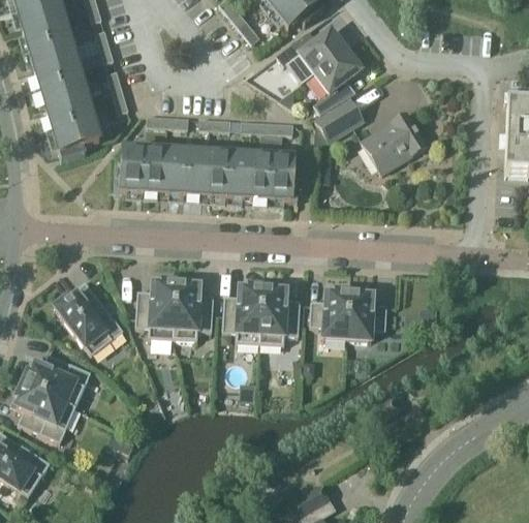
[(13,0),(61,160),(85,153),(84,147),(98,142),(57,0),(13,0)]
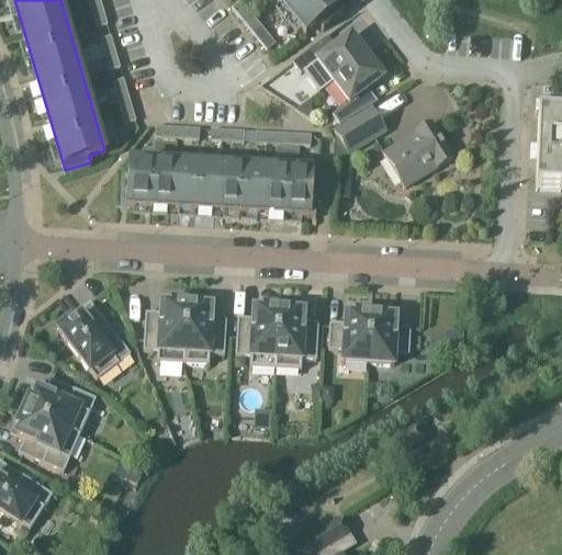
[(89,0),(97,23),(108,21),(101,0),(89,0)]
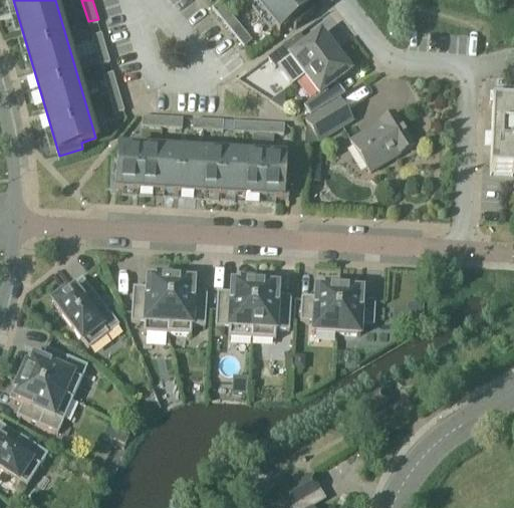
[(212,3),(244,42),(252,35),(223,0),(216,0),(212,3)]
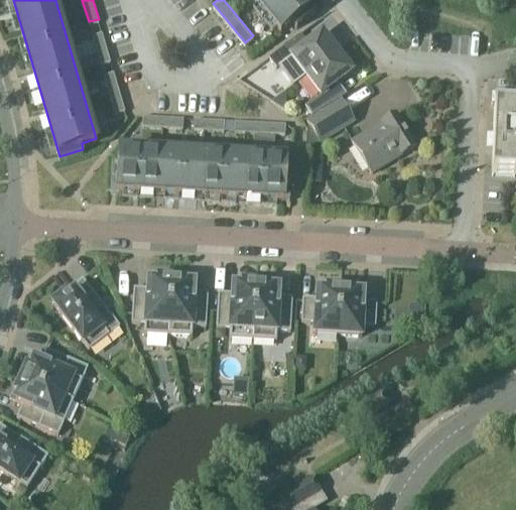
[(256,0),(280,28),(292,18),(296,24),(315,8),(308,0),(256,0)]
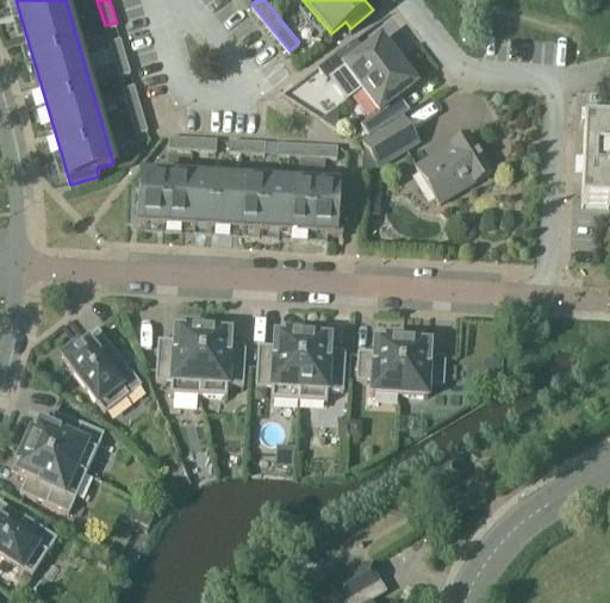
[(361,84),(400,53),(390,38),(386,41),(380,33),(356,51),(348,41),(317,63),(327,75),(344,61),(361,84)]
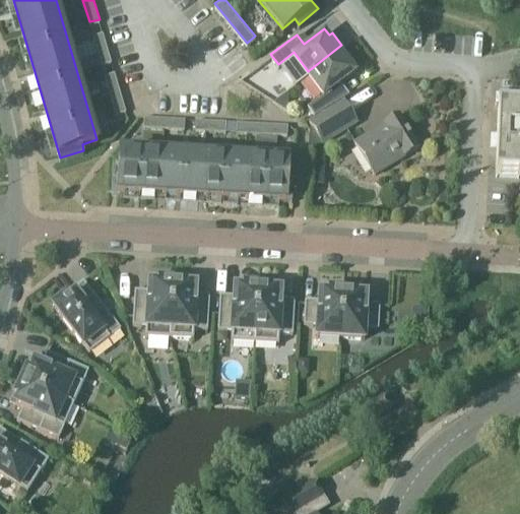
[(92,33),(101,62),(111,59),(103,29),(92,33)]
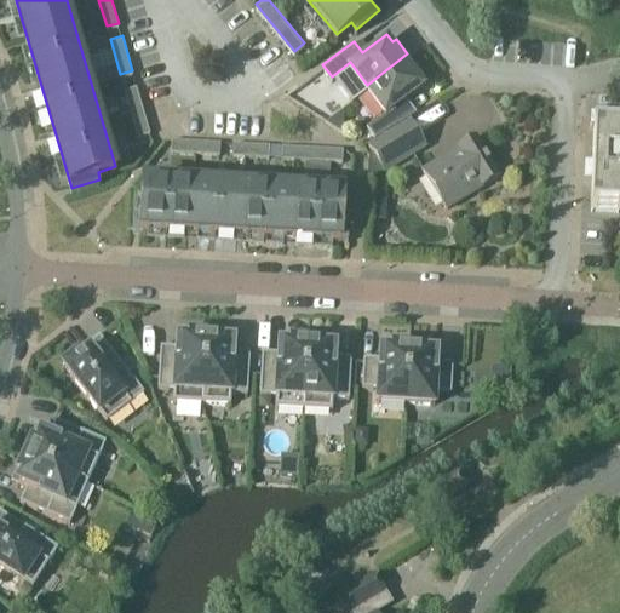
[(407,53),(367,85),(385,108),(366,122),(374,132),(407,113),(397,99),(422,80),(415,73),(420,70),(407,53)]
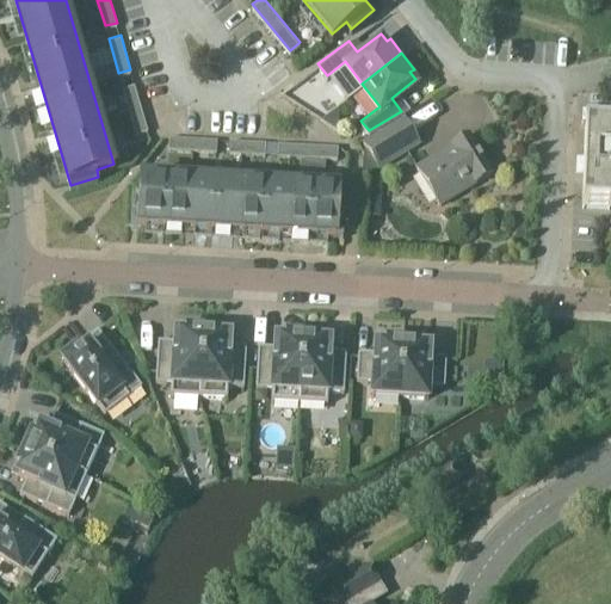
[(122,85),(136,130),(148,127),(134,81),(122,85)]
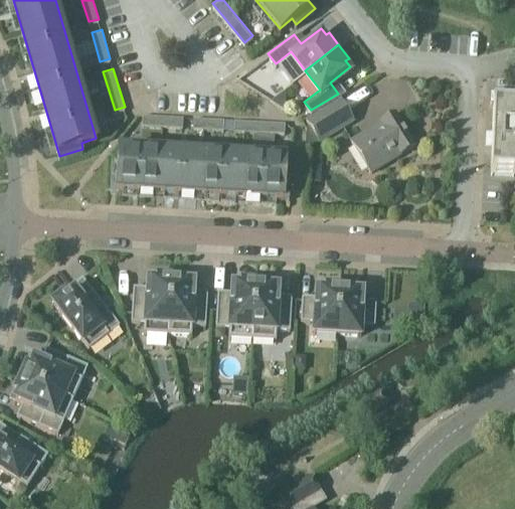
[(514,87),(494,87),(490,171),(514,171),(514,87)]
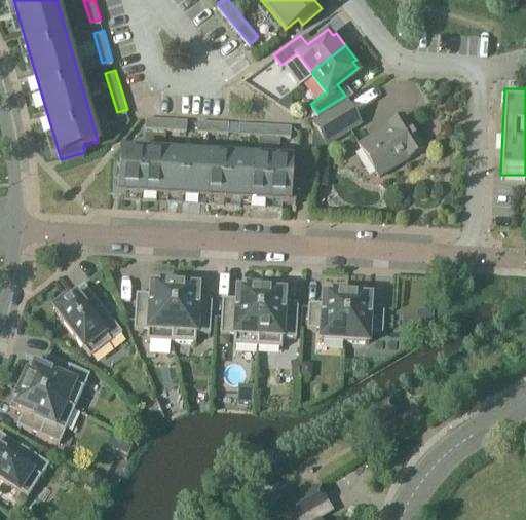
[(312,118),(326,141),(361,119),(347,98),(312,118)]
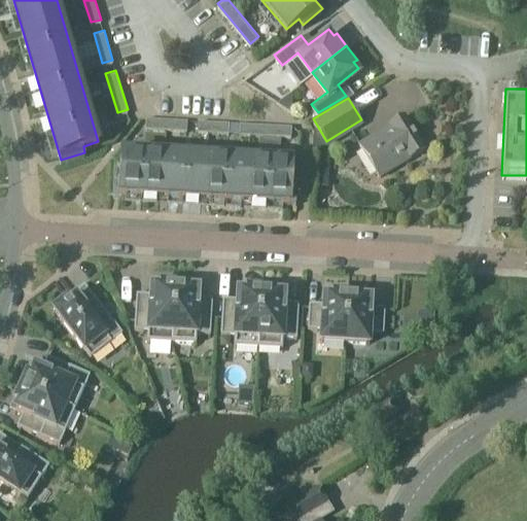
[(364,176),(377,169),(379,172),(410,154),(424,145),(405,112),(389,122),(359,140),(360,142),(348,149),(364,176)]
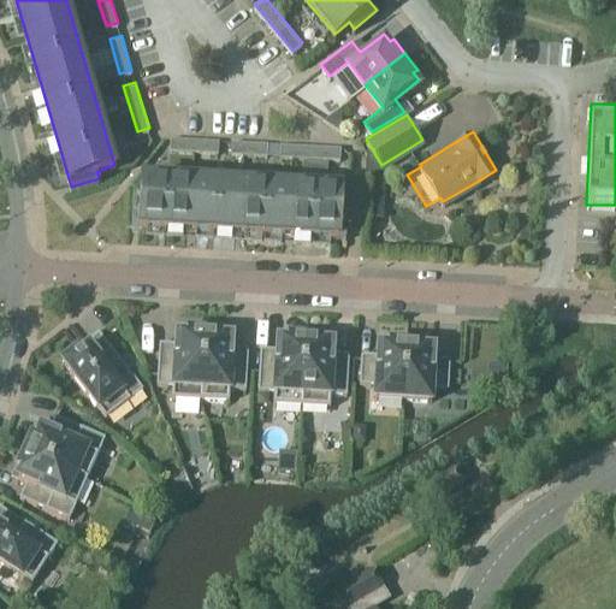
[(170,146),(218,149),(219,136),(171,134),(170,146)]
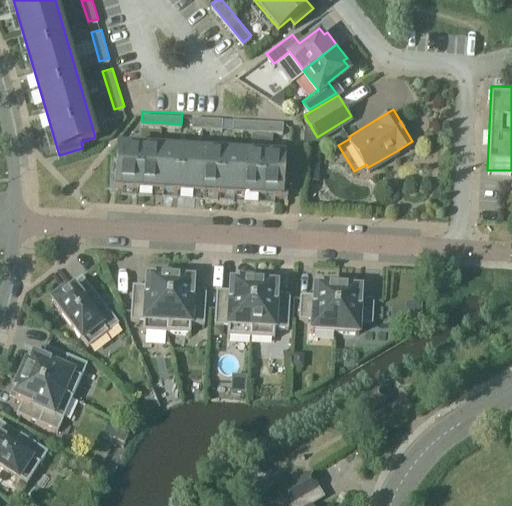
[(222,116),(192,114),(192,124),(222,126),(222,116)]
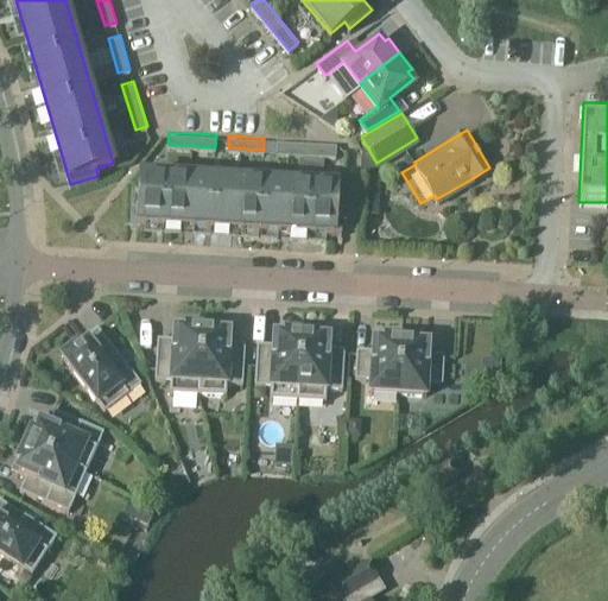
[(336,141),(277,138),(276,150),(336,153),(336,141)]
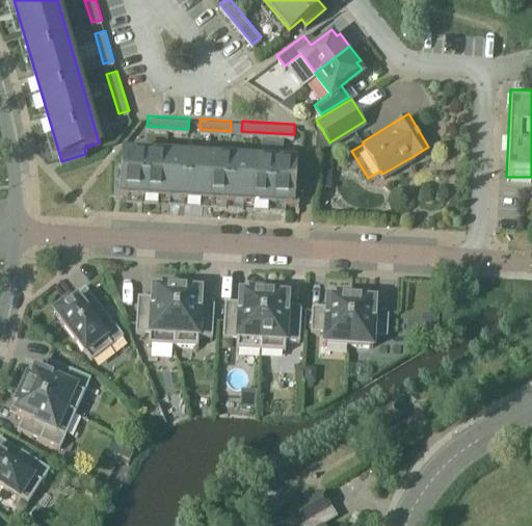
[(294,161),(229,158),(229,153),(217,152),(217,157),(123,152),(122,167),(115,167),(113,193),(298,204),(300,178),(293,177),(294,161)]
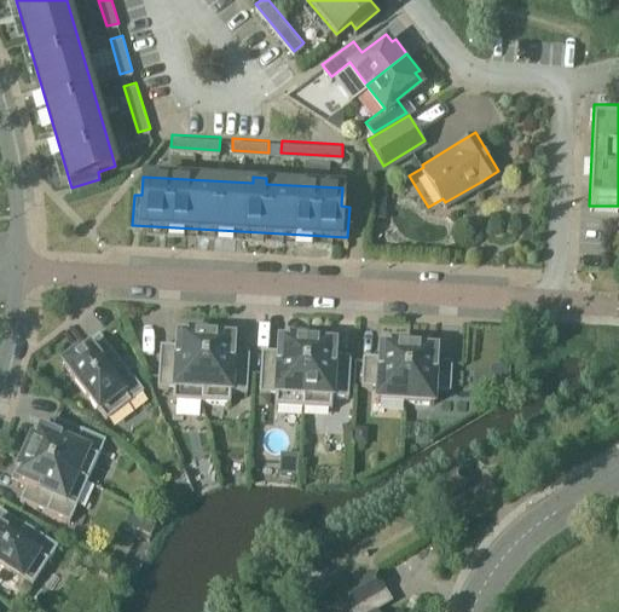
[(372,177),(372,196),(387,196),(387,177),(372,177)]
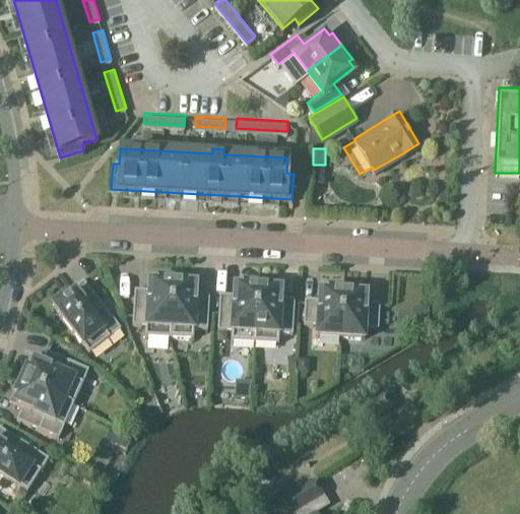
[(170,334),(173,275),(157,274),(157,279),(148,278),(148,286),(134,285),(132,321),(146,322),(145,332),(170,334)]
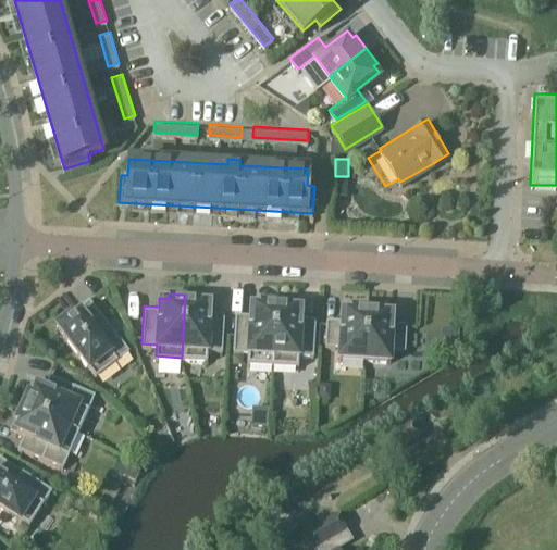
[(185,295),(182,358),(207,359),(208,348),(222,348),(224,310),(210,309),(210,301),(201,301),(201,296),(185,295)]
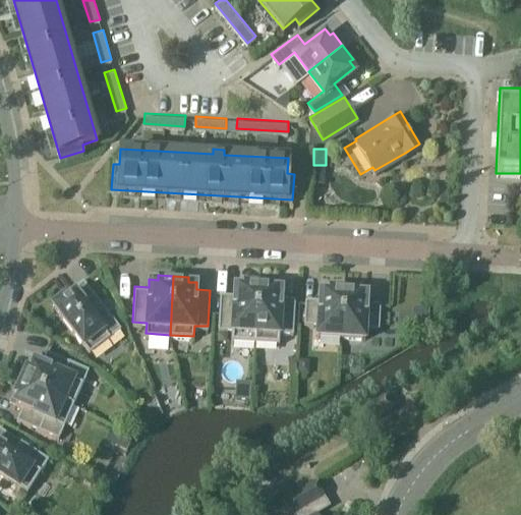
[(66,291),(53,301),(91,349),(122,325),(83,277),(72,286),(74,289),(68,294),(66,291)]
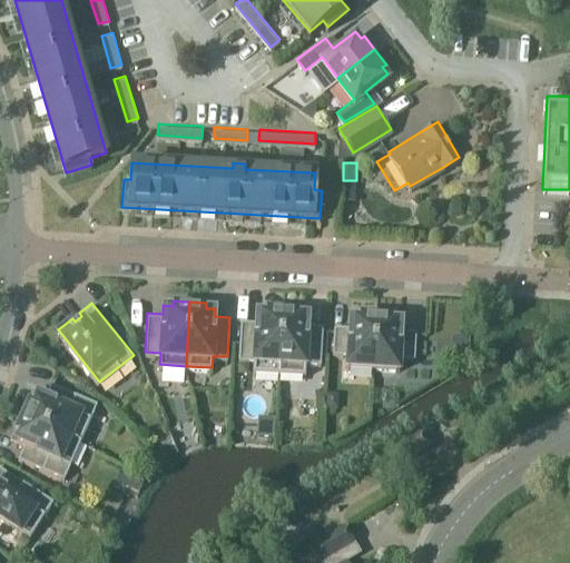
[(279,371),(283,307),(266,306),(266,312),(256,310),(256,318),(241,318),(238,357),(254,358),(253,369),(279,371)]
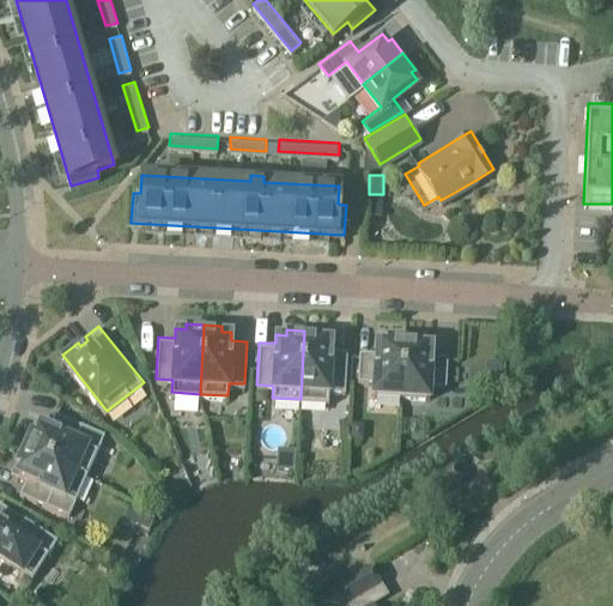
[(304,331),(301,399),(328,401),(329,388),(345,389),(347,347),(332,346),(332,338),(322,337),(322,332),(304,331)]
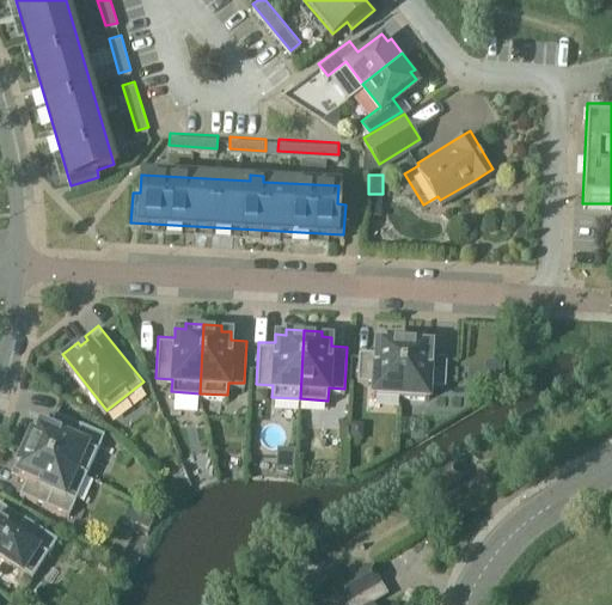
[(401,392),(404,336),(386,335),(386,341),(375,340),(375,348),(359,347),(357,377),(373,378),(372,390),(401,392)]
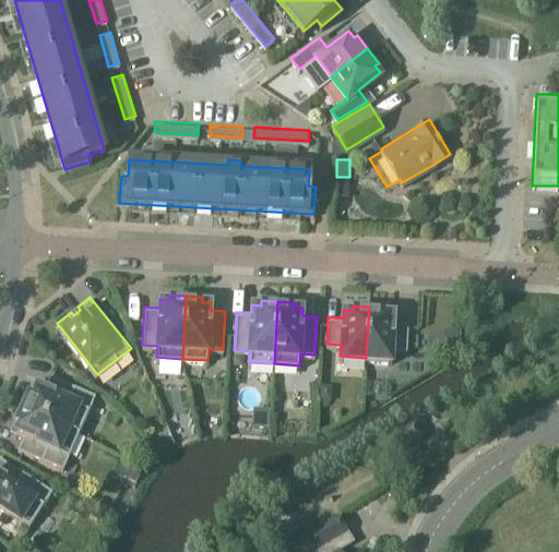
[(369,307),(366,358),(392,359),(392,348),(407,348),(408,322),(394,321),(394,313),(384,312),(385,307),(369,307)]
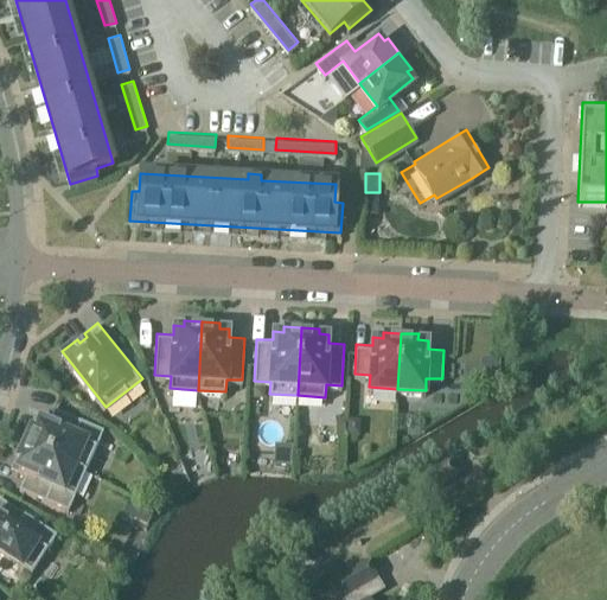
[(24,440),(87,467),(104,427),(55,406),(49,420),(40,416),(37,426),(31,423),(24,440)]
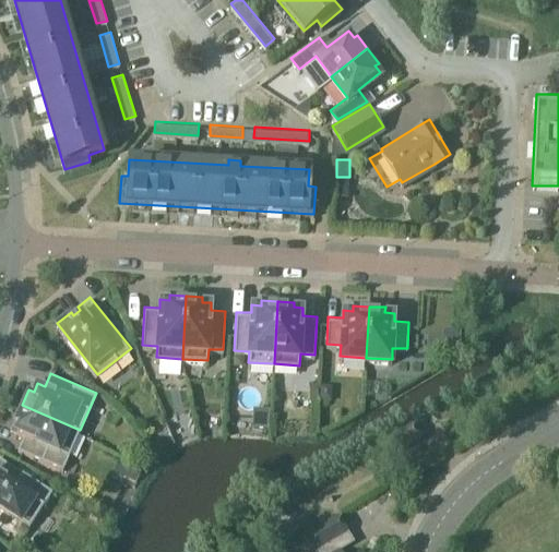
[(309,381),(310,399),(318,399),(317,380),(309,381)]
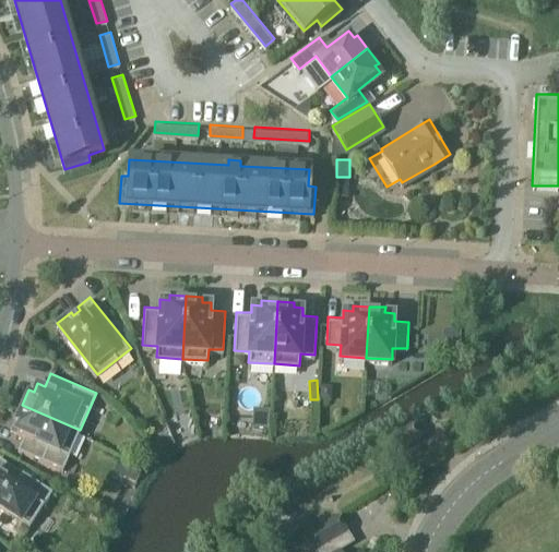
[(332,397),(332,382),(320,381),(319,396),(332,397)]
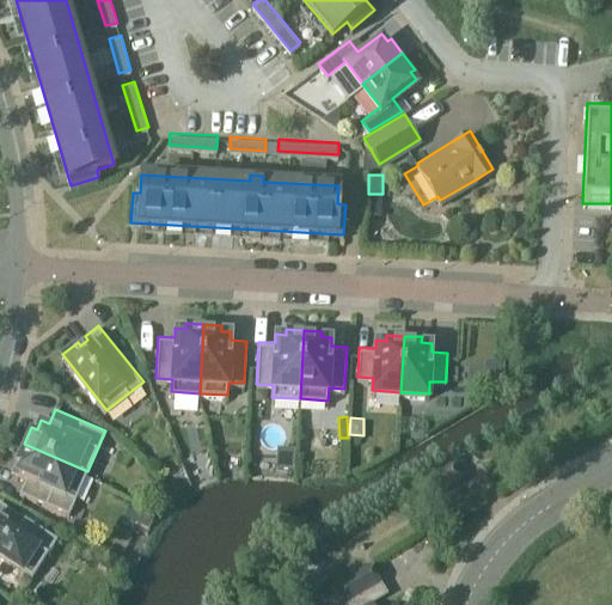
[(87,471),(24,444),(17,459),(23,462),(18,471),(26,475),(19,490),(69,512),(87,471)]
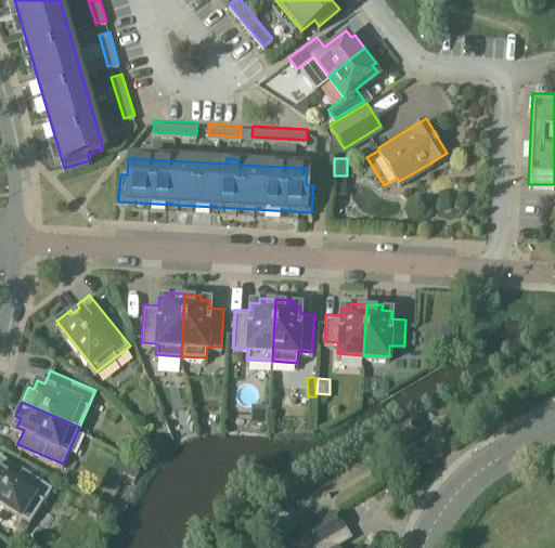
[(255,405),(254,423),(267,423),(268,406),(255,405)]
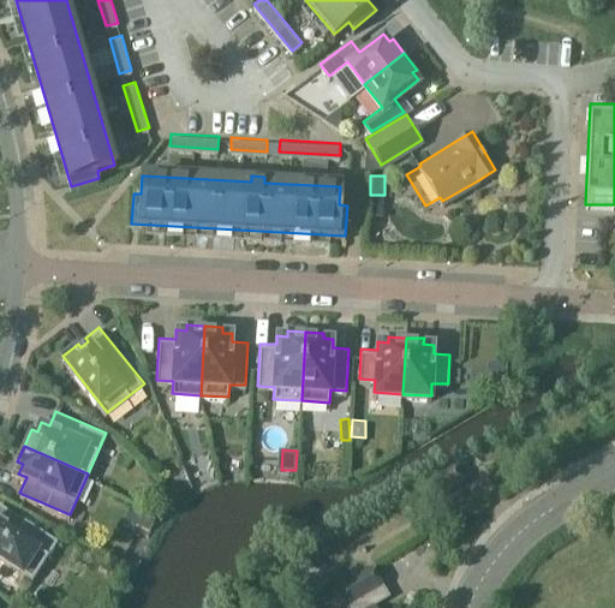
[(0,556),(33,577),(58,538),(0,500),(0,556)]
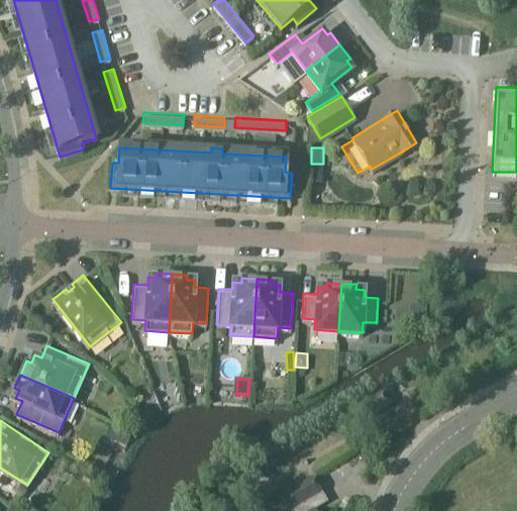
[(114,438),(125,443),(130,432),(119,427),(114,438)]
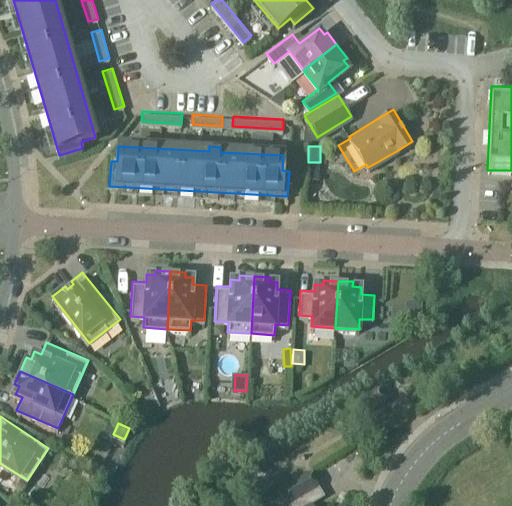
[(308,470),(278,488),(286,501),(280,505),(278,503),(272,505),(310,505),(308,501),(305,503),(299,494),(316,483),(308,470)]
